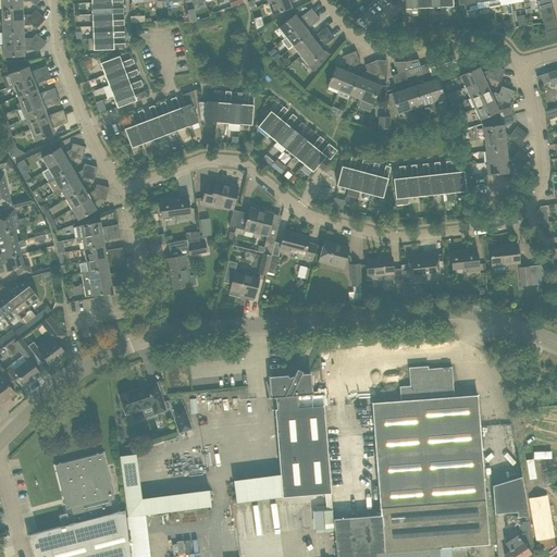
[(0,0),(1,10),(23,9),(22,2),(29,1),(27,0),(0,0)]
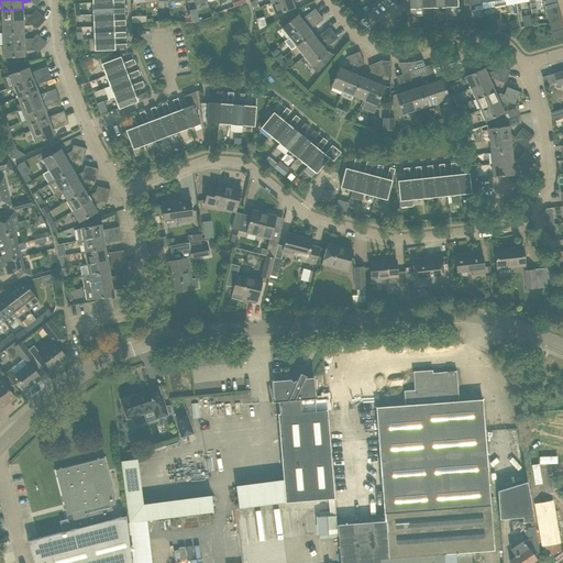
[(279,0),(271,3),(275,15),(295,8),(293,2),(298,0),(279,0)]
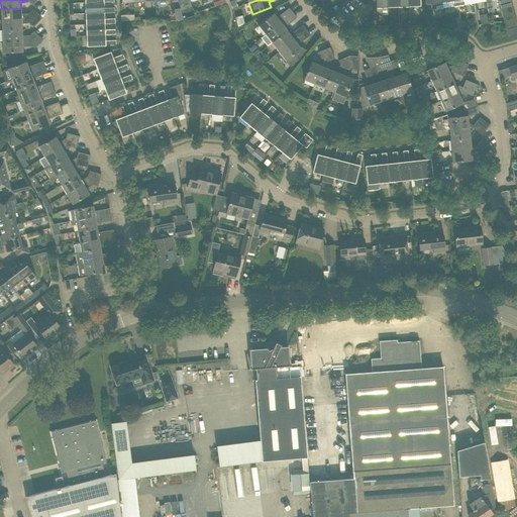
[(441,0),(425,0),(427,5),(432,4),(433,10),(444,8),(443,2),(441,3),(441,0)]
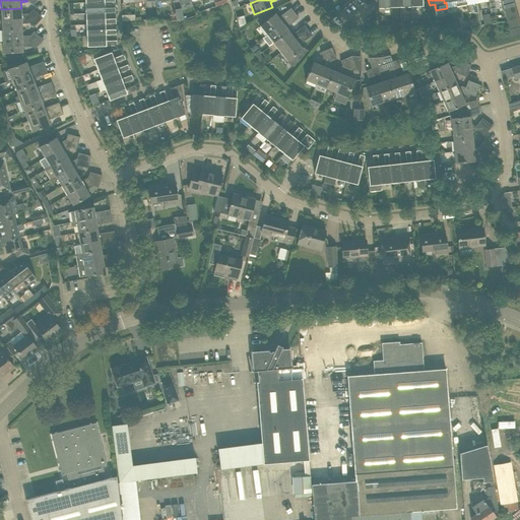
[(509,0),(502,2),(504,9),(515,6),(513,0),(509,0)]
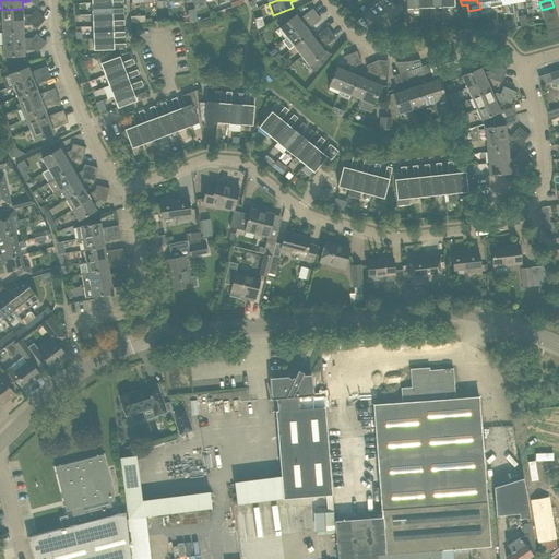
[(92,4),(92,15),(113,14),(123,13),(123,9),(113,9),(111,3),(92,4)]
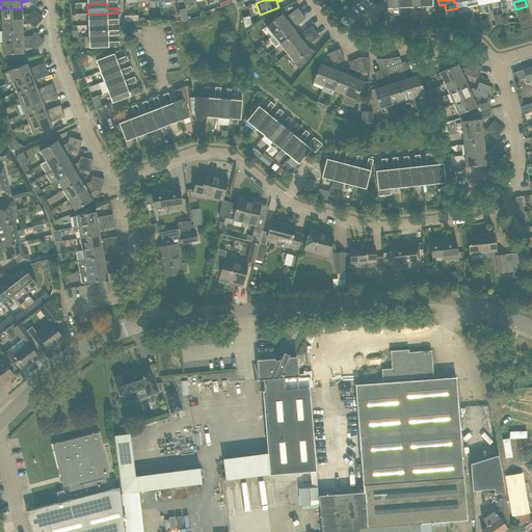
[(515,9),(516,17),(529,12),(527,6),(515,9)]
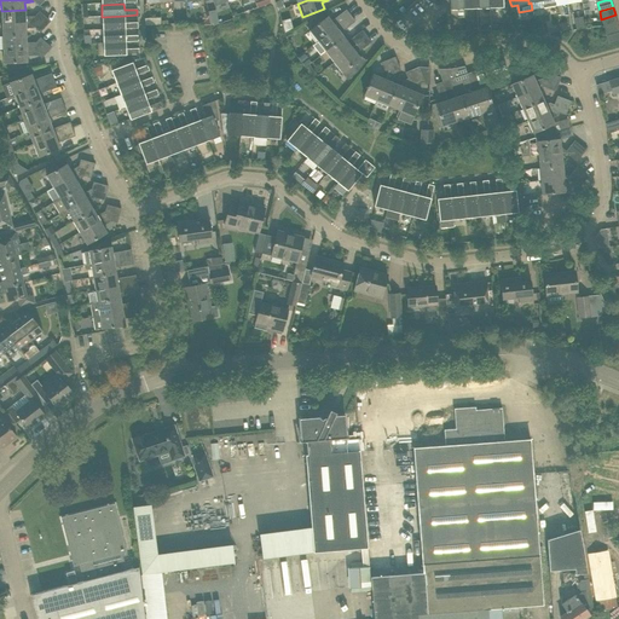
[(1,11),(1,24),(29,23),(34,28),(35,28),(45,16),(39,11),(34,17),(34,16),(25,17),(25,10),(1,11)]
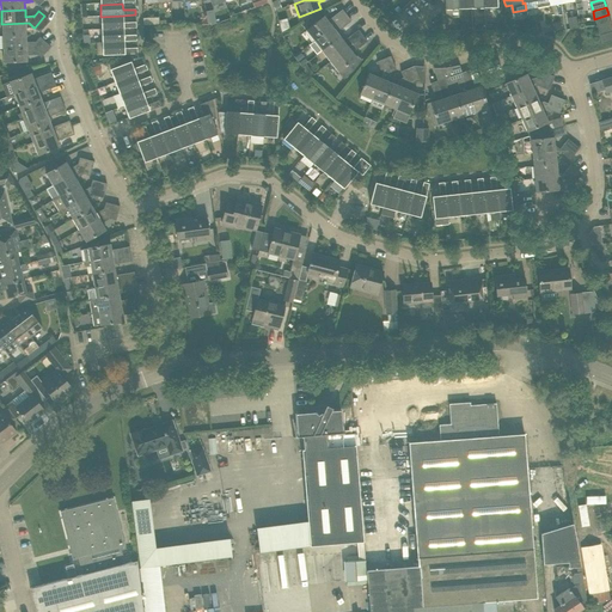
[(305,30),(313,41),(347,16),(342,10),(328,20),(324,16),(305,30)]
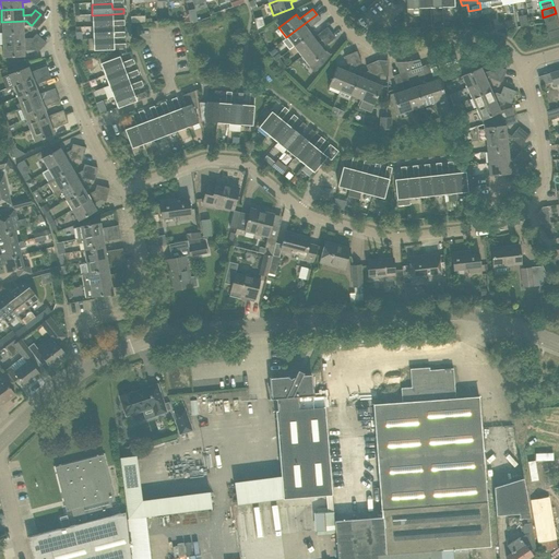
[(543,18),(545,24),(558,21),(556,13),(543,18)]
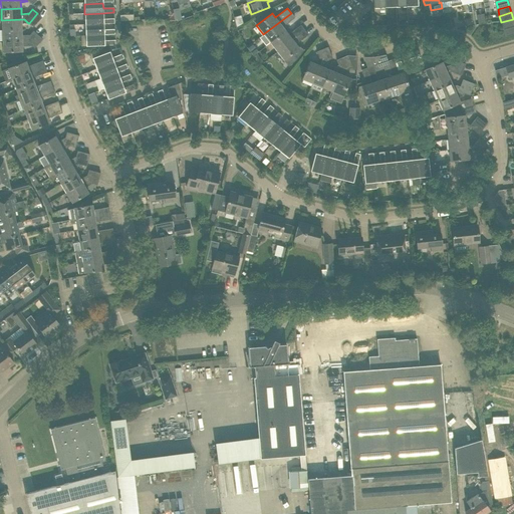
[(37,13),(29,23),(33,27),(41,18),(37,13)]
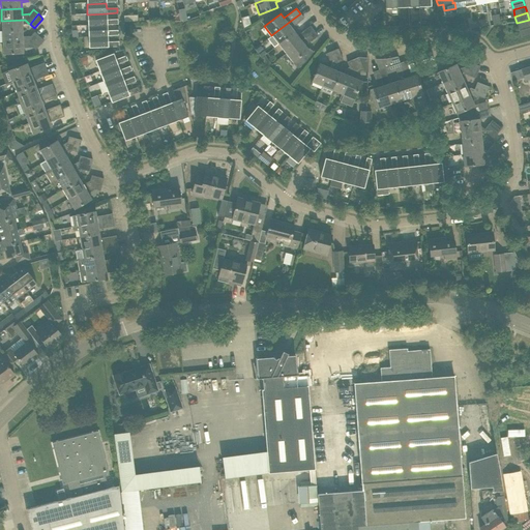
[(87,15),(88,25),(107,25),(118,24),(118,19),(107,20),(107,13),(87,15)]
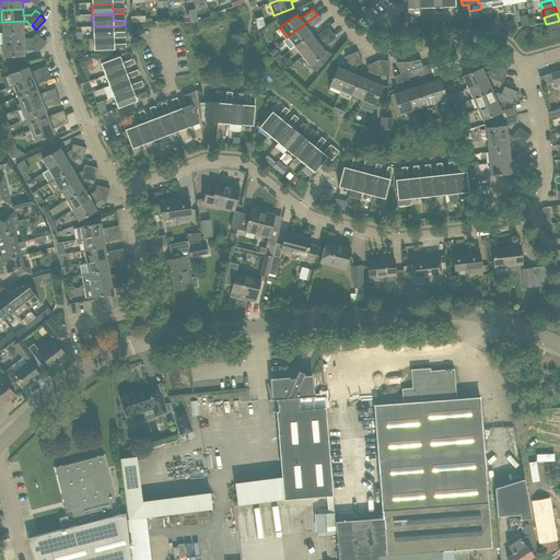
[(290,50),(294,47),(311,34),(307,30),(322,19),(317,14),(287,37),(282,42),(290,50)]
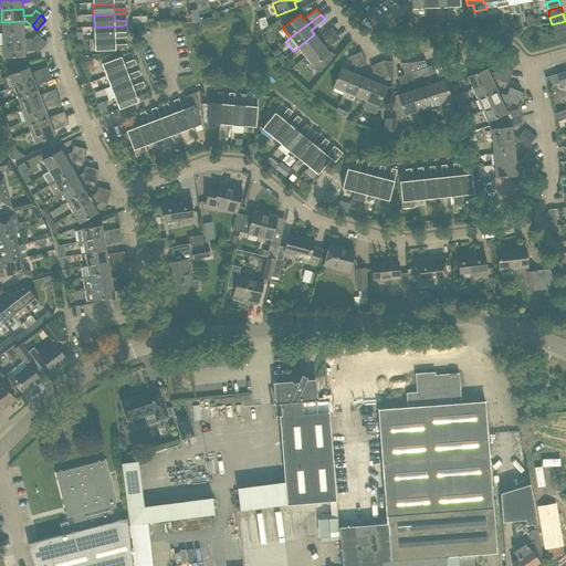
[(1,22),(2,33),(24,32),(23,25),(31,25),(27,21),(1,22)]
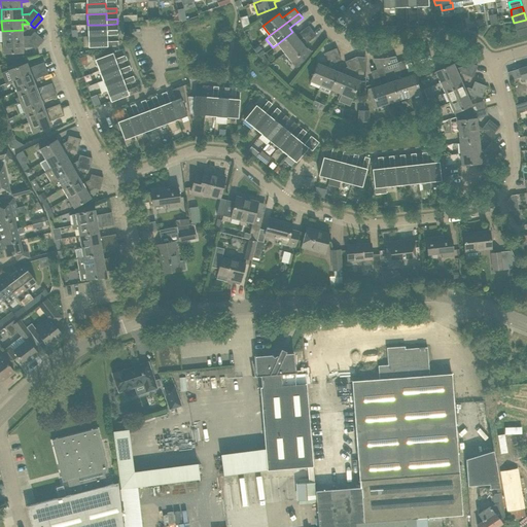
[(514,23),(516,30),(526,26),(526,23),(526,20),(514,23)]
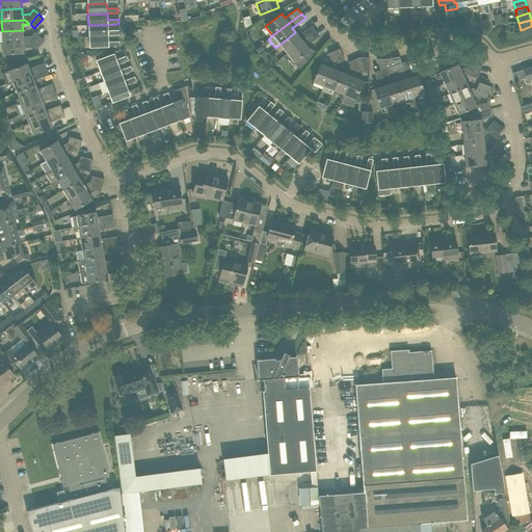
[(88,36),(108,36),(118,35),(118,30),(108,30),(107,25),(88,25),(88,36)]
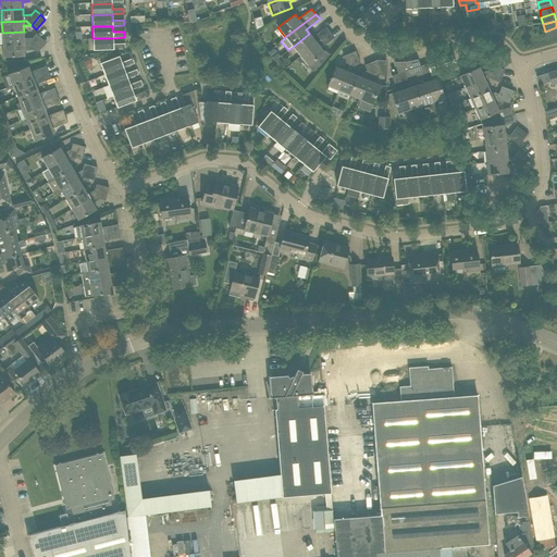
[(293,47),(300,56),(330,33),(325,27),(312,37),(309,34),(293,47)]
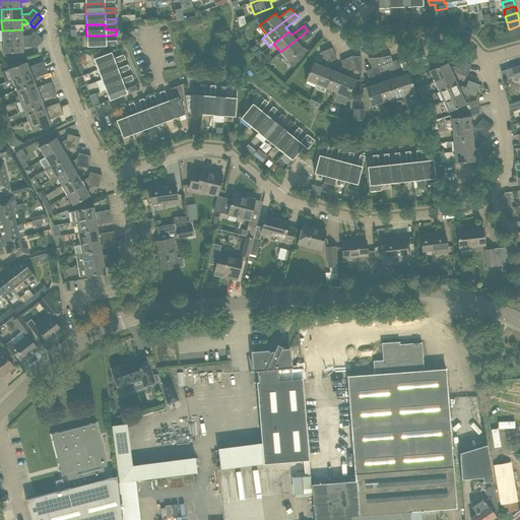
[(519,25),(509,29),(511,37),(519,34),(519,25)]
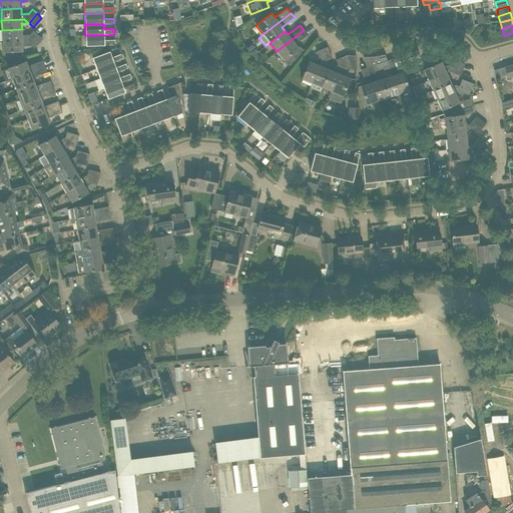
[(2,30),(2,41),(25,40),(29,45),(30,44),(38,35),(33,31),(29,35),(22,35),(22,29),(2,30)]
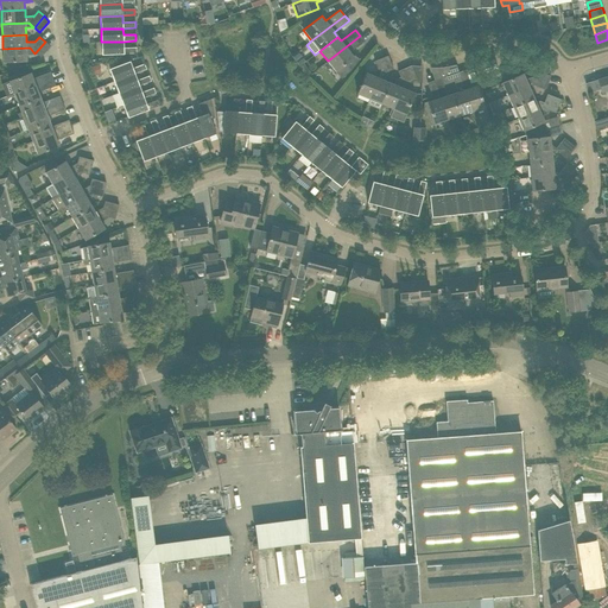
[(360,36),(328,61),(341,78),(350,71),(360,58),(359,58),(354,56),(350,52),(365,40),(360,36)]
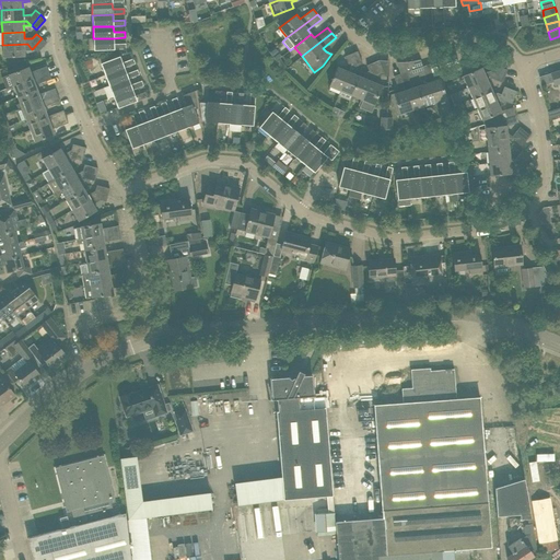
[(42,38),(33,48),(34,50),(37,53),(46,43),(42,38)]
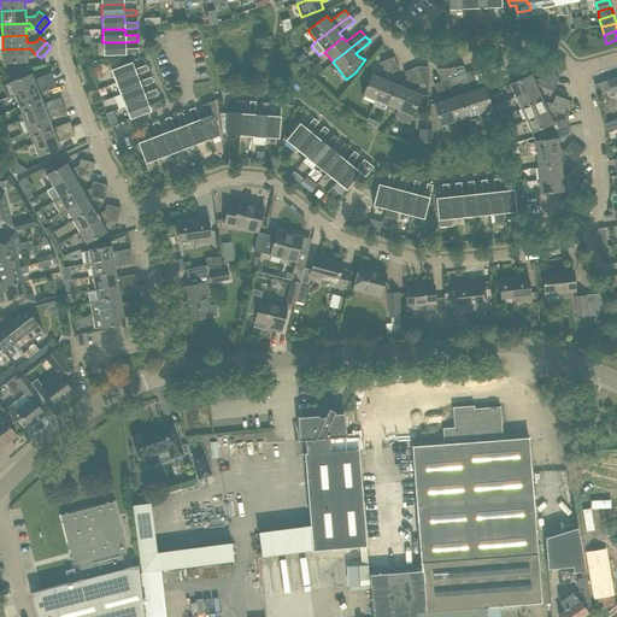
[(125,42),(103,42),(104,56),(139,54),(137,48),(125,48),(125,42)]
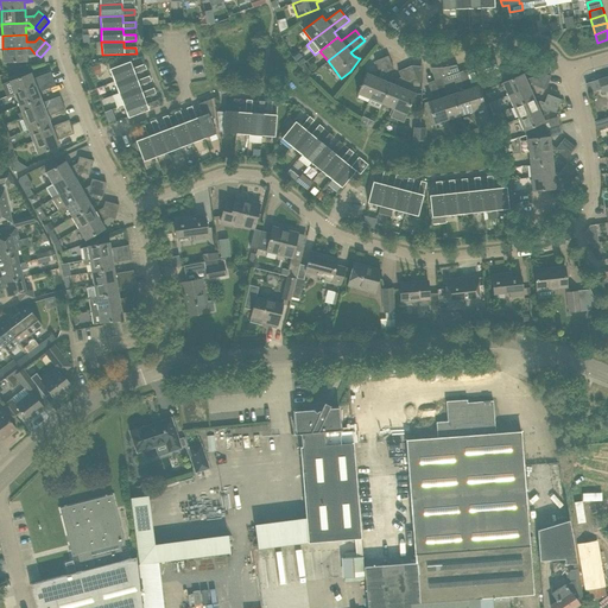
[(30,48),(2,49),(4,62),(27,61),(26,55),(37,55),(36,52),(35,54),(30,48)]
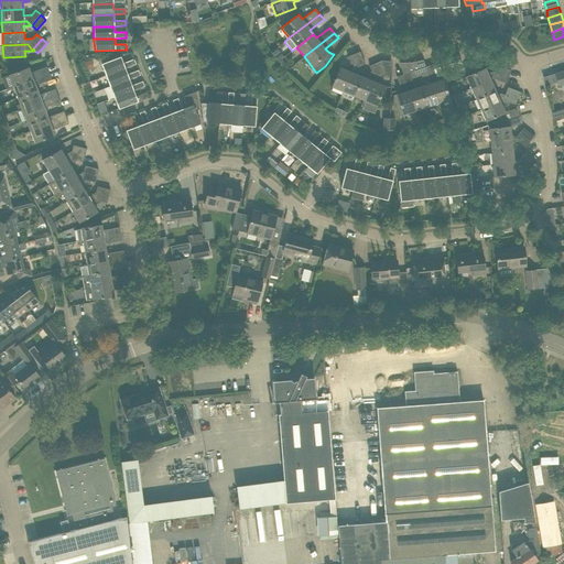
[(349,63),(362,57),(359,52),(347,56),(349,63)]
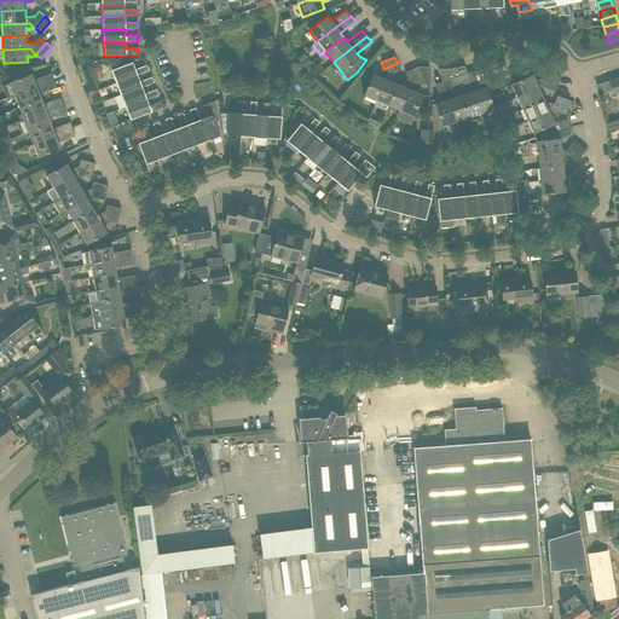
[(111,70),(116,84),(137,75),(149,70),(146,64),(136,69),(132,62),(111,70)]
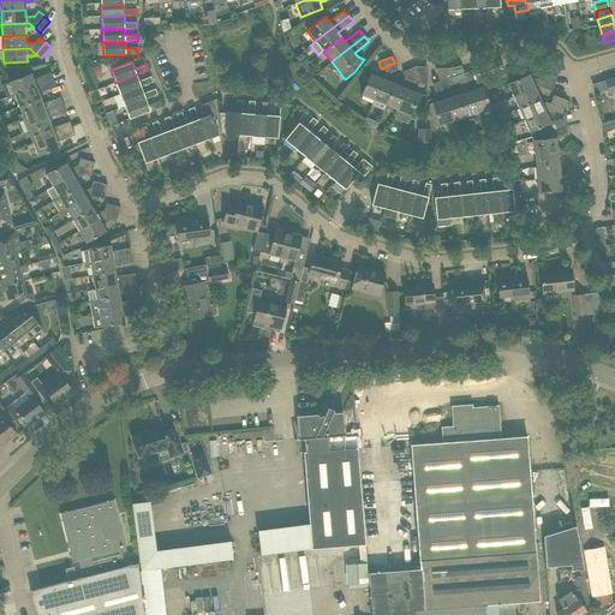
[(374,101),(386,106),(394,84),(388,81),(386,75),(398,70),(395,63),(381,69),(383,75),(384,76),(374,101)]
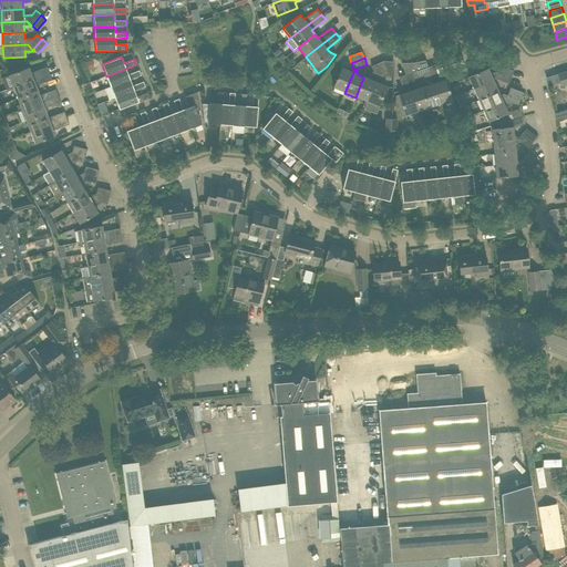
[(279,62),(286,72),(290,69),(282,59),(279,62)]
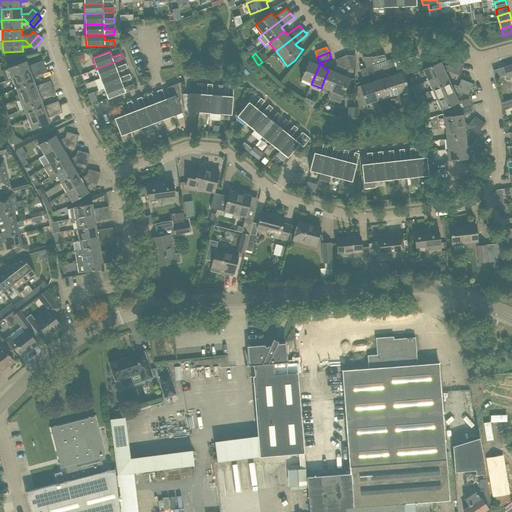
[(82,55),(75,57),(77,64),(84,62),(82,55)]
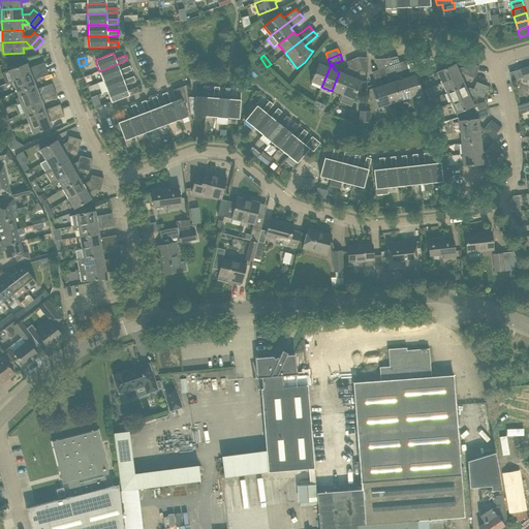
[(351,60),(356,71),(363,68),(358,57),(351,60)]
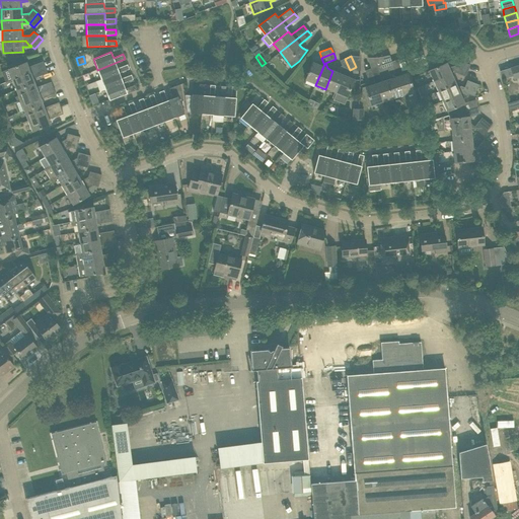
[(325,89),(336,93),(344,72),(350,70),(345,59),(340,61),(344,71),(339,73),(332,71),(325,89)]
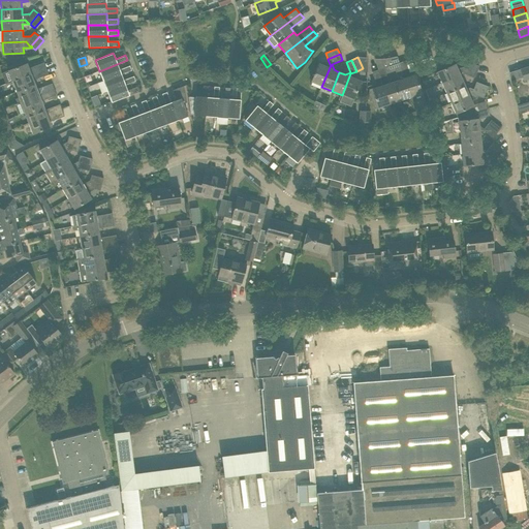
[(405,61),(399,63),(410,97),(422,94),(414,74),(410,76),(405,61)]
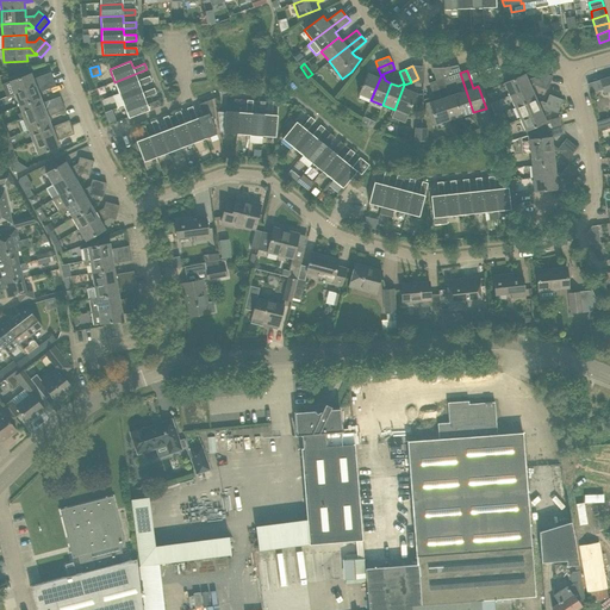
[(535,79),(549,83),(552,76),(539,72),(535,79)]
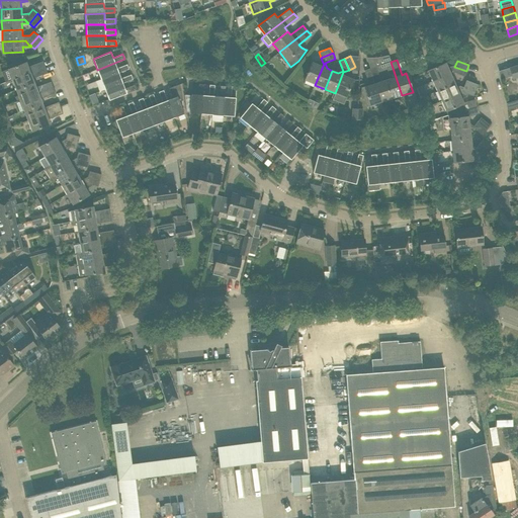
[(7,69),(11,80),(45,67),(42,62),(28,67),(26,62),(7,69)]
